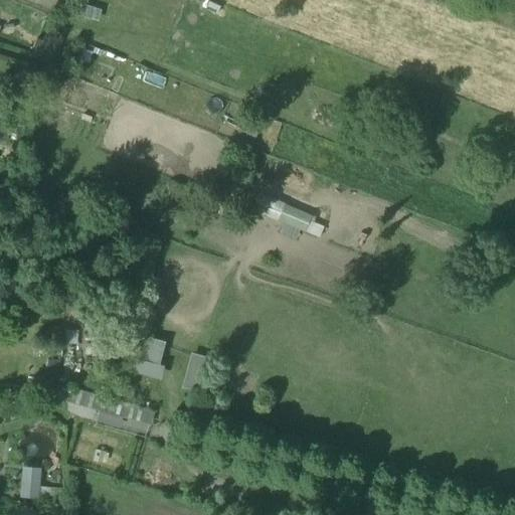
[(261,192),(252,209),(302,231),(310,213),(261,192)]
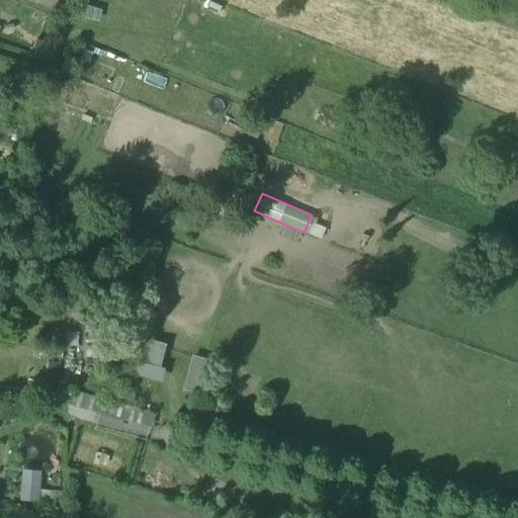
[(159,364),(165,342),(140,336),(131,372),(160,380),(164,365),(159,364)]
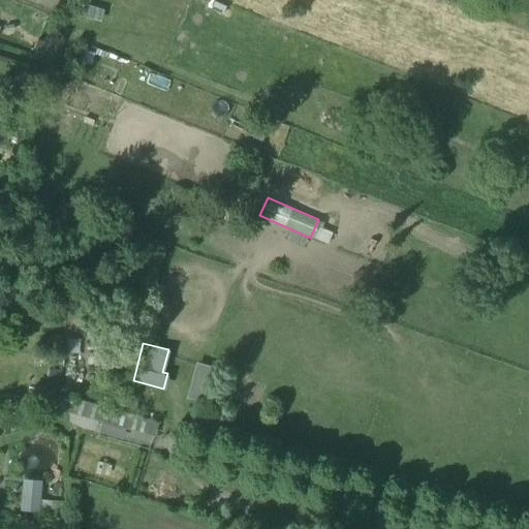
[(207,395),(212,366),(195,363),(190,392),(207,395)]
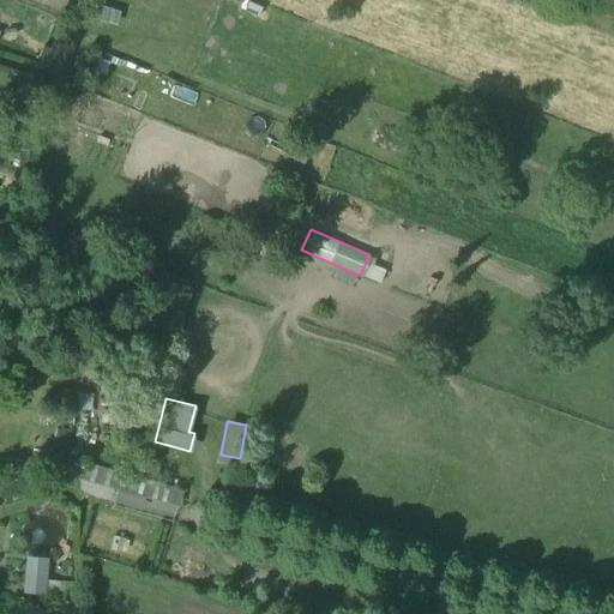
[(82,494),(143,509),(145,495),(182,505),(186,488),(89,464),(82,494)]
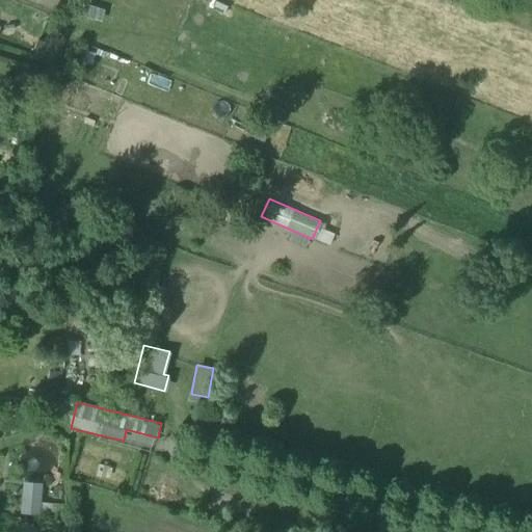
[(42,503),(43,482),(22,482),(21,515),(65,516),(65,504),(42,503)]
